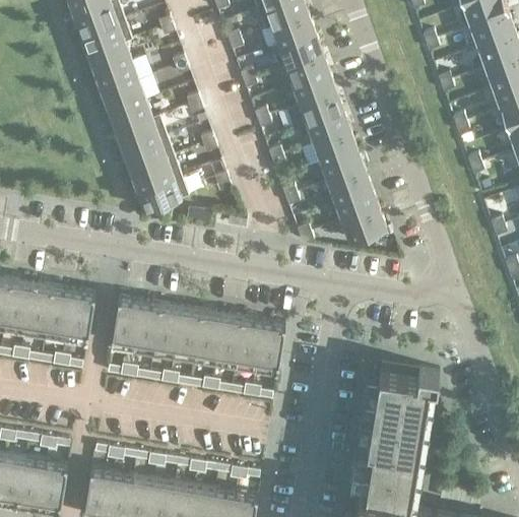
[(67,0),(73,14),(110,1),(109,0),(67,0)]
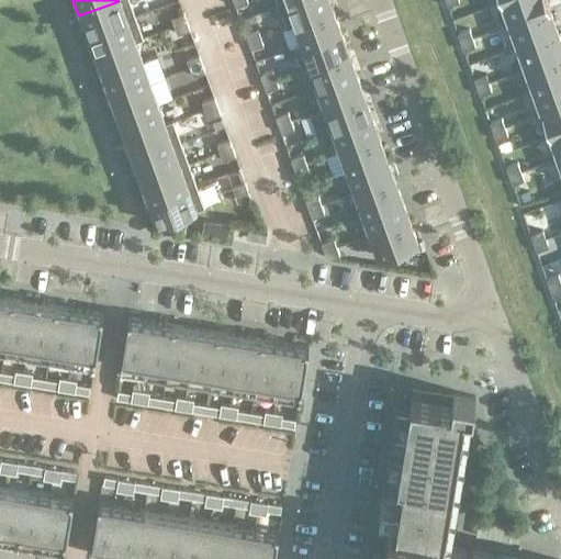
[(79,15),(87,36),(126,22),(134,19),(126,0),(118,0),(119,1),(79,15)]
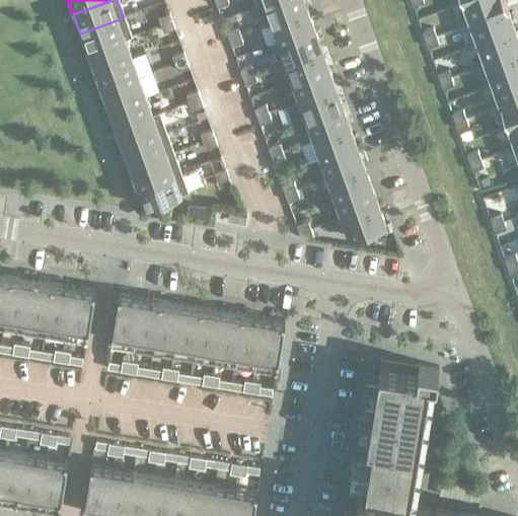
[(225,0),(217,0),(214,1),(216,9),(228,5),(225,0)]
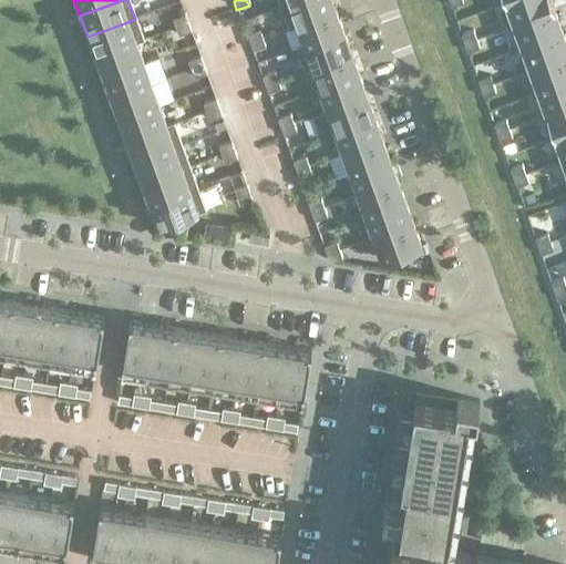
[(304,0),(287,6),(295,28),(335,13),(330,0),(304,0)]
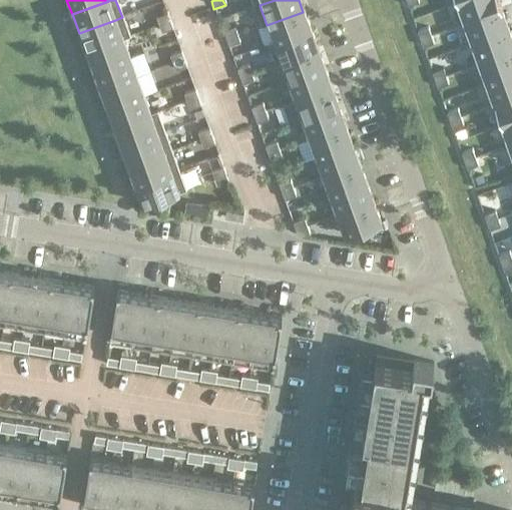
[(416,0),(405,0),(407,8),(418,4),(416,0)]
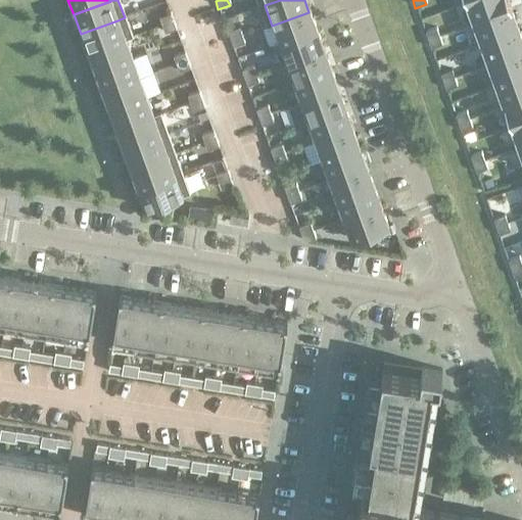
[(473,26),(510,11),(506,0),(477,0),(465,4),(473,26)]
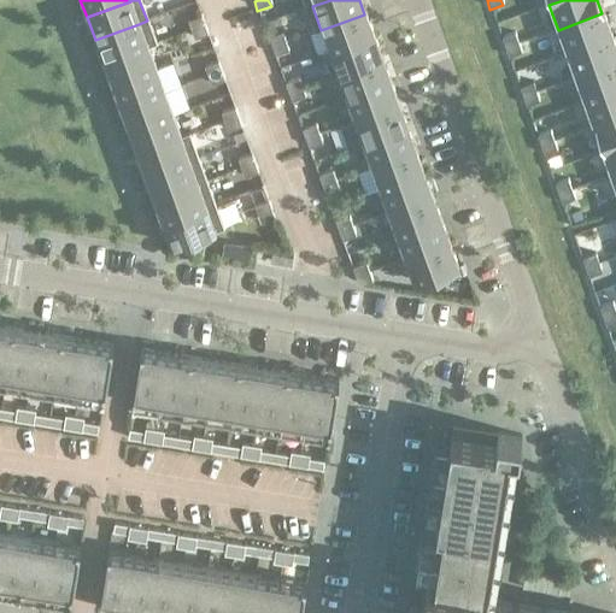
[(567,54),(611,39),(602,13),(558,30),(567,54)]
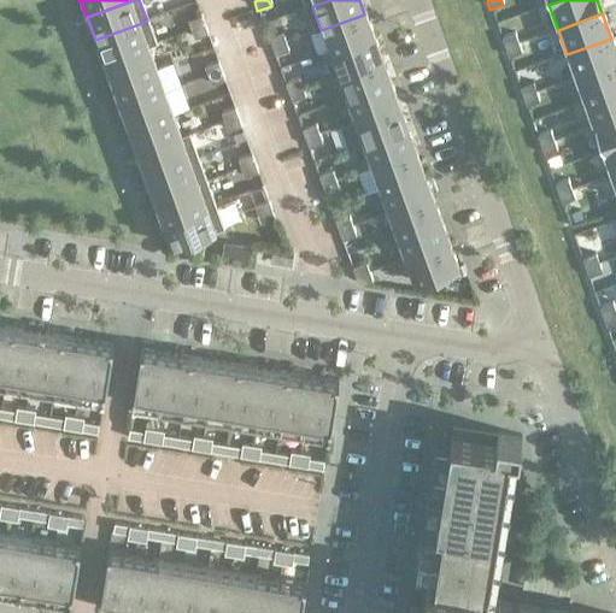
[(329,52),(329,53),(373,37),(364,15),(321,30),(329,52)]
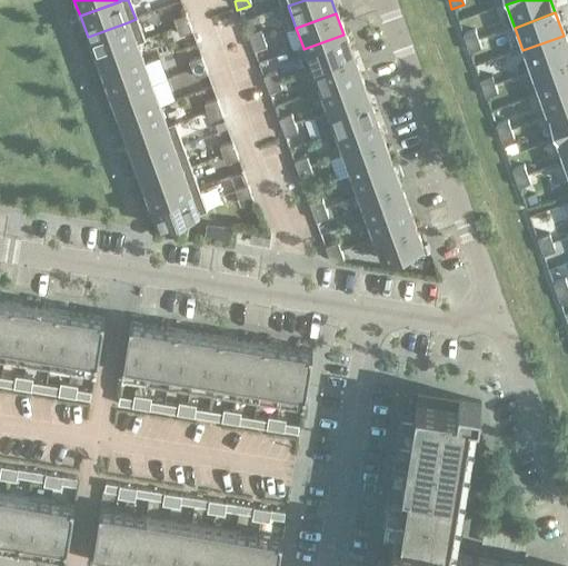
[(175,29),(188,25),(185,17),(172,21),(175,29)]
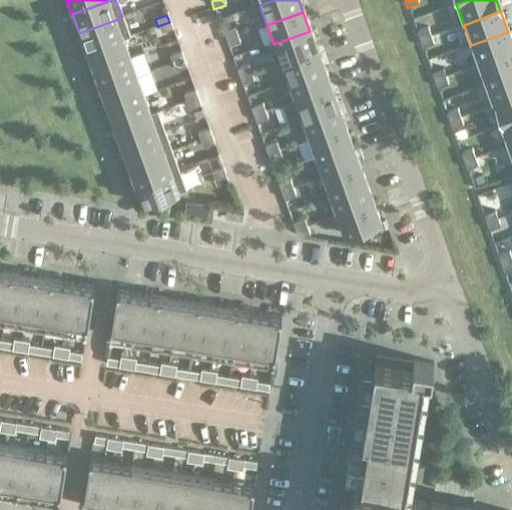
[(122,17),(115,20),(79,33),(86,52),(122,39),(122,40),(129,38),(122,17)]
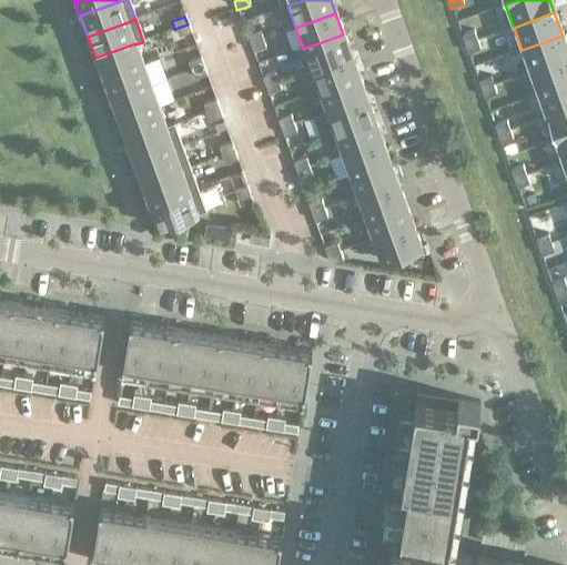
[(190,33),(188,24),(174,29),(178,38),(190,33)]
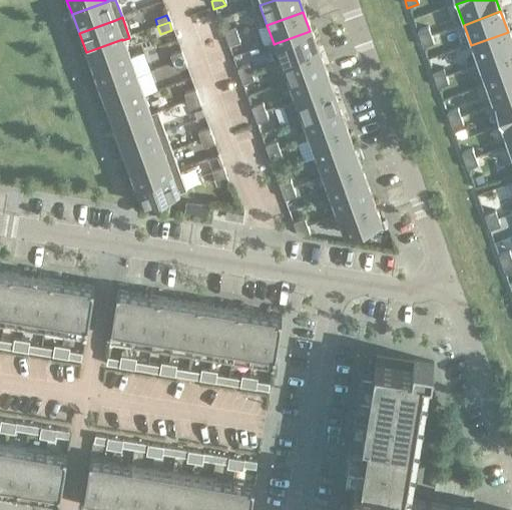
[(233,28),(222,32),(224,40),(236,36),(233,28)]
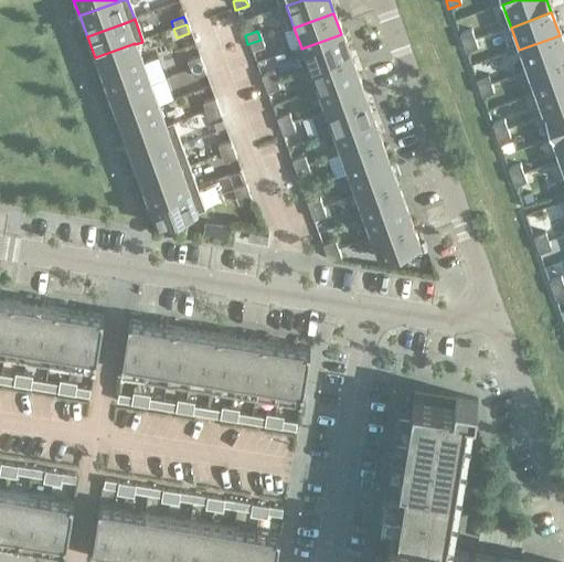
[(470,32),(458,36),(461,45),(474,41),(470,32)]
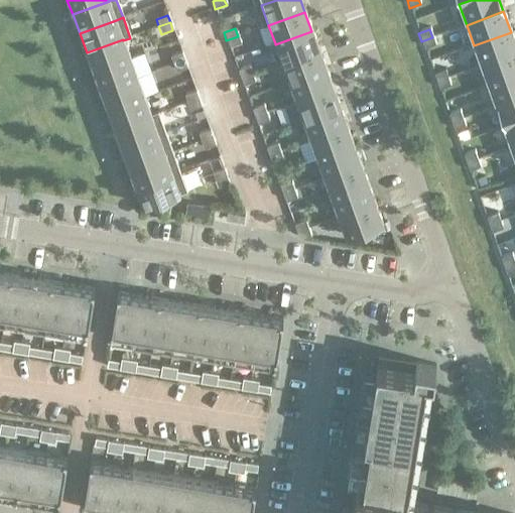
[(283,65),(282,63),(318,50),(311,31),(275,44),(275,43),(268,45),(276,67),(283,65)]
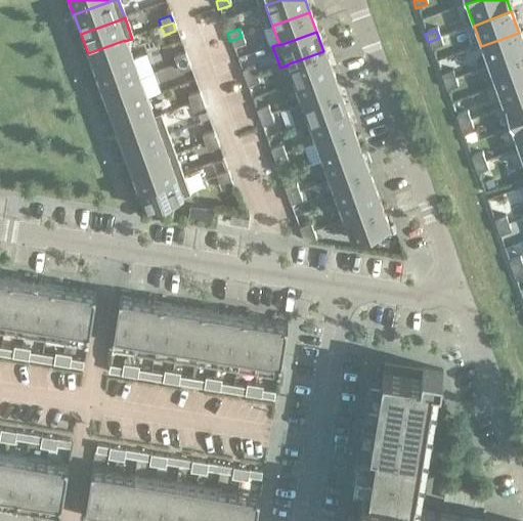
[(488,67),(522,54),(522,44),(519,33),(481,46),(488,67)]
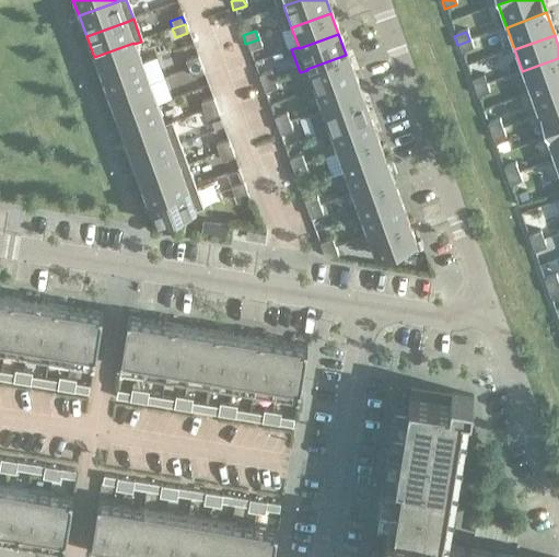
[(258,39),(245,44),(248,51),(260,47),(258,39)]
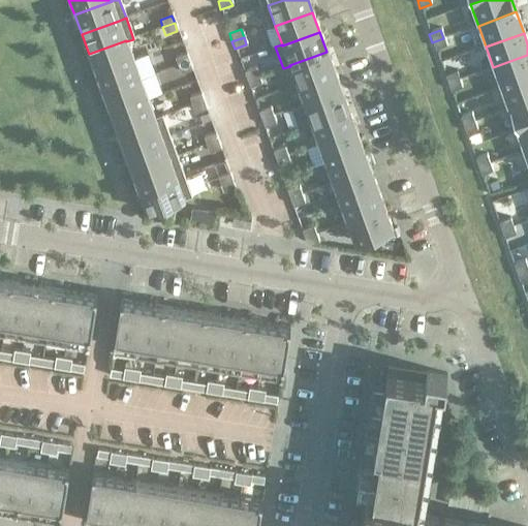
[(443,38),(432,42),(435,51),(446,47),(443,38)]
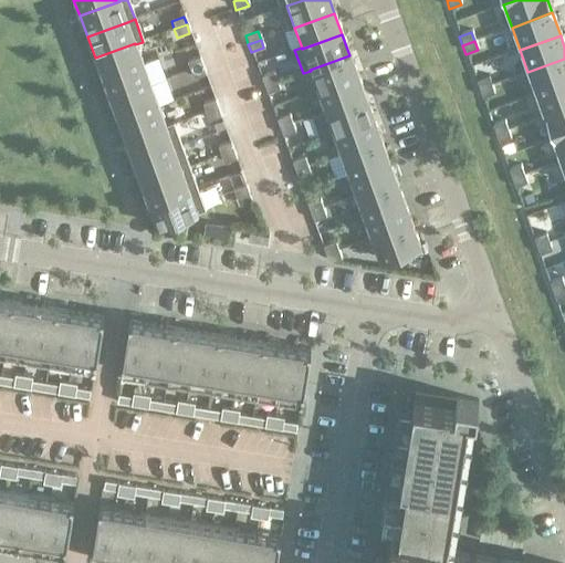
[(135,44),(135,43),(95,58),(103,79),(143,64),(135,44)]
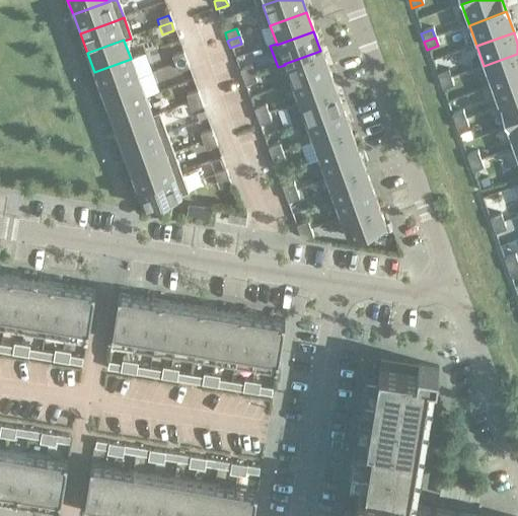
[(284,64),(291,83),(327,70),(320,51),(284,64)]
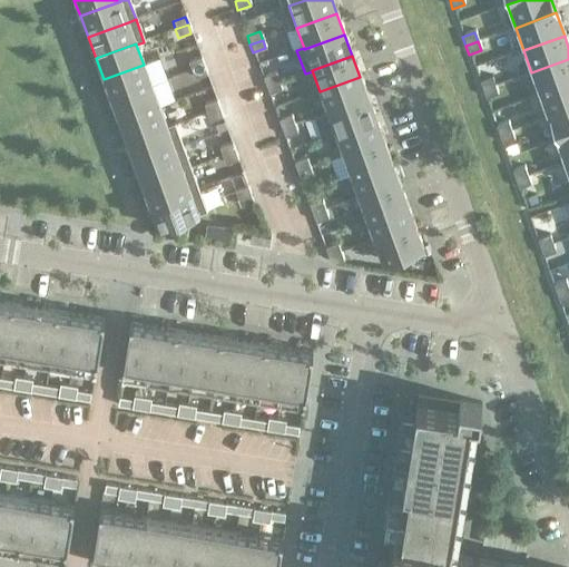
[(200,59),(187,64),(190,72),(203,68),(200,59)]
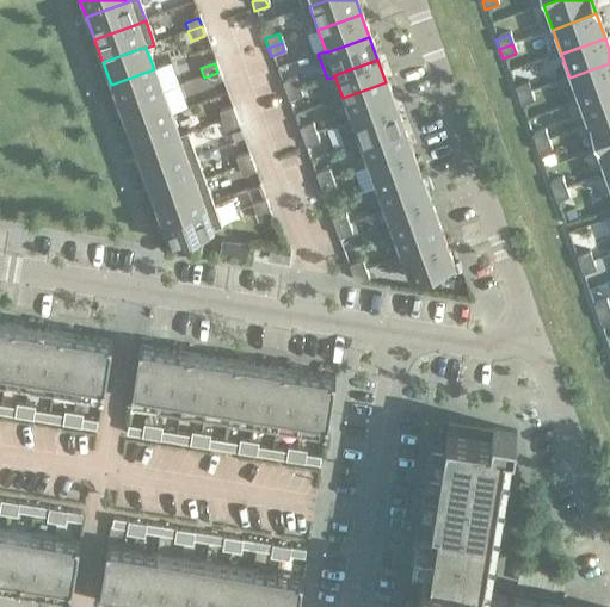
[(579,103),(609,91),(609,63),(570,78),(579,103)]
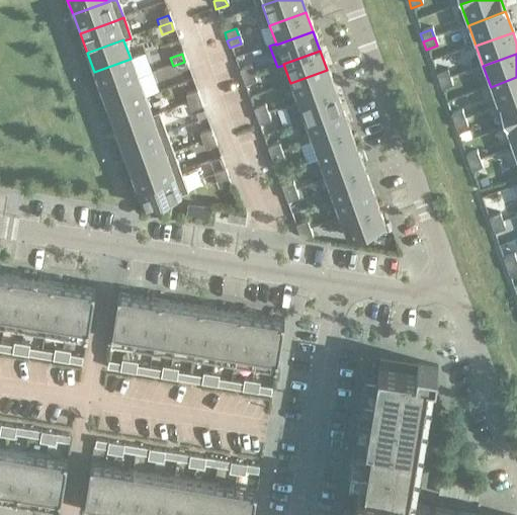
[(94,72),(101,91),(138,78),(131,59),(94,72)]
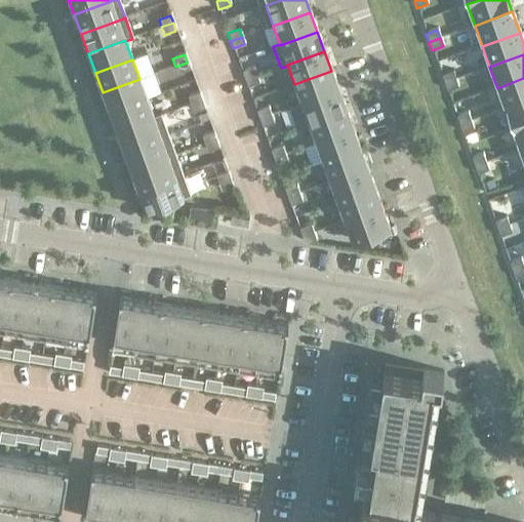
[(190,70),(187,63),(175,67),(178,74),(190,70)]
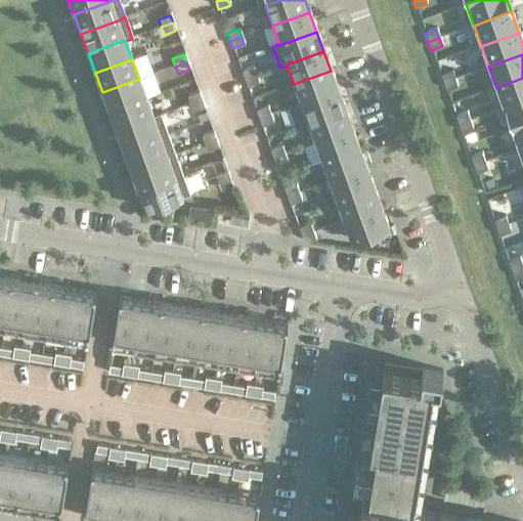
[(253,69),(242,73),(244,80),(256,76),(253,69)]
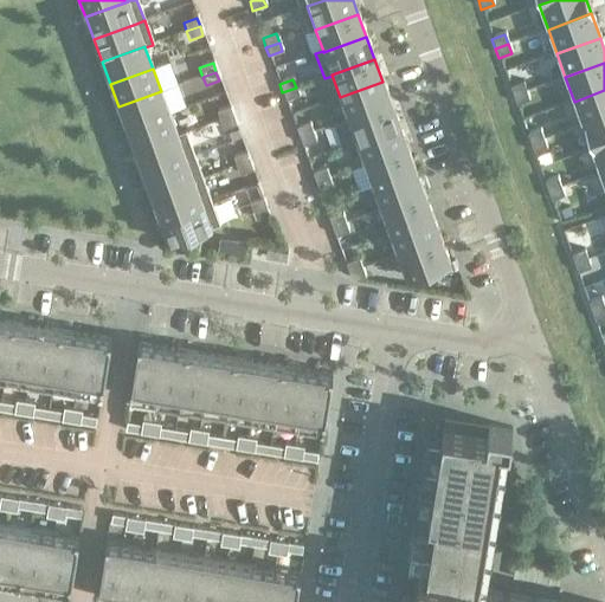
[(340,97),(348,120),(391,104),(383,82),(340,97)]
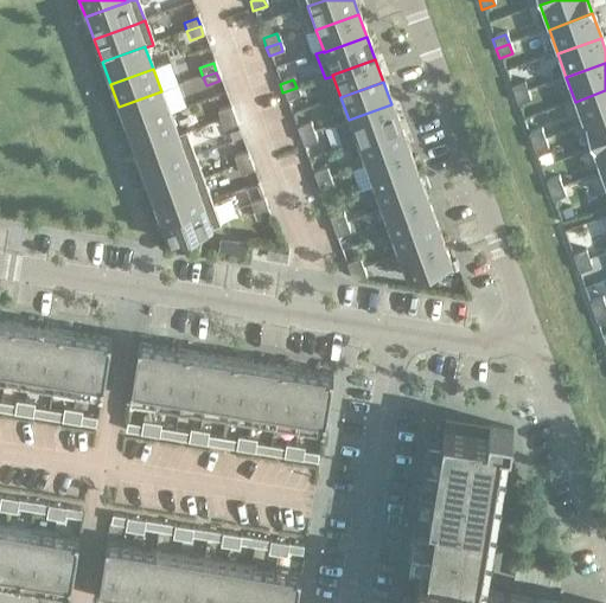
[(523,83),(510,88),(514,97),(527,92),(523,83)]
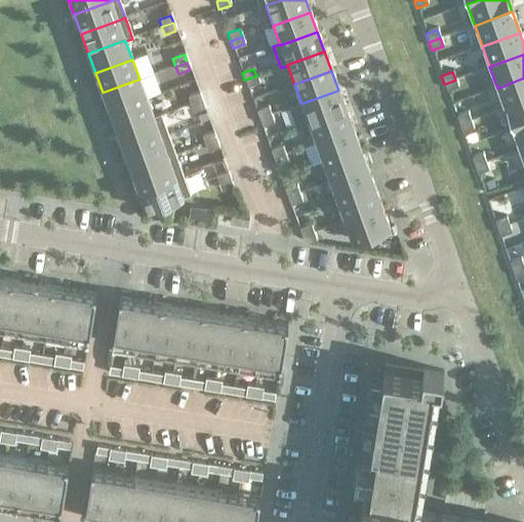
[(256,76),(244,80),(247,88),(258,84),(256,76)]
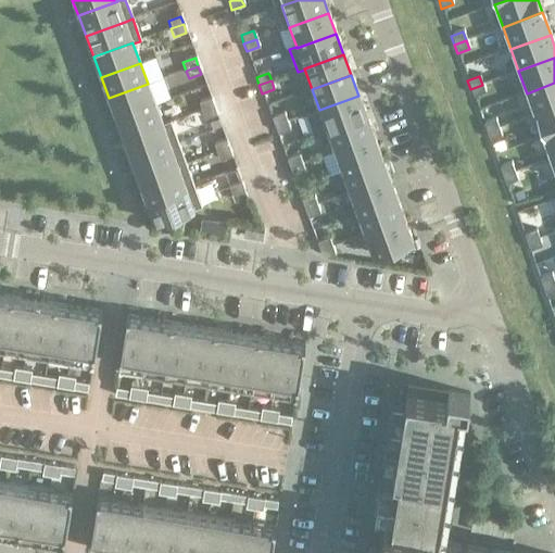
[(554,83),(527,93),(534,115),(554,108),(554,83)]
